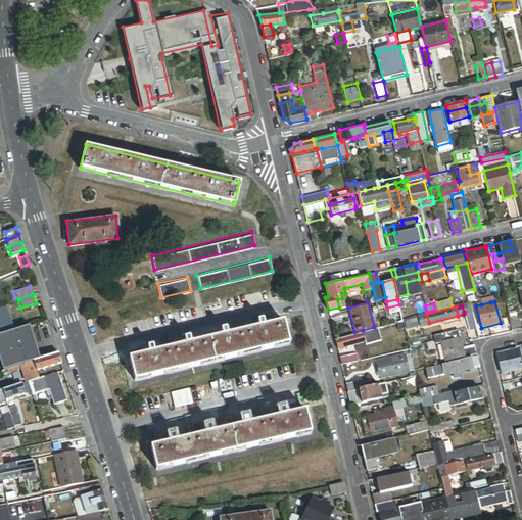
[(468,311),(464,312),(464,314),(468,329),(476,327),(472,310),(468,311)]
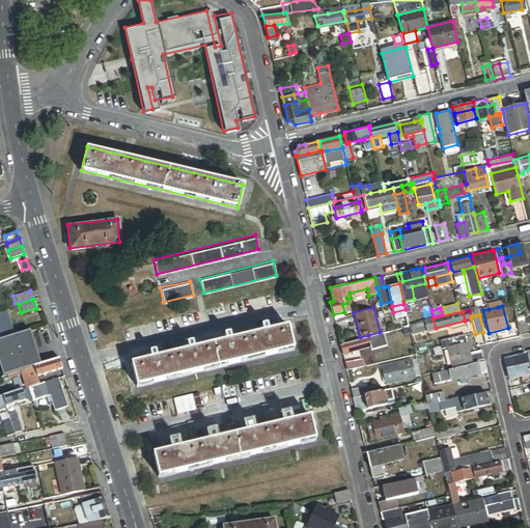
[(436,328),(433,318),(425,321),(427,328),(427,330),(436,328)]
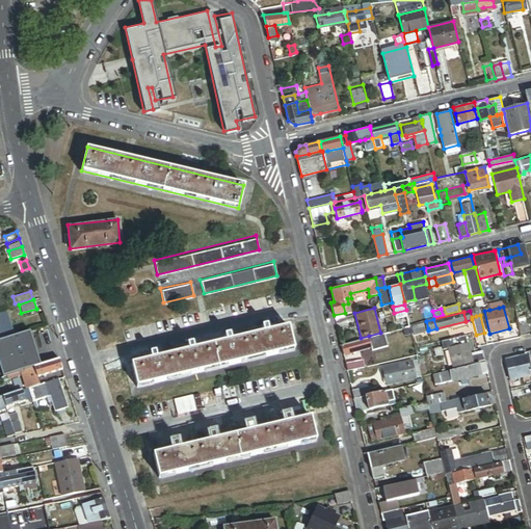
[(525,320),(518,321),(521,334),(528,333),(525,320)]
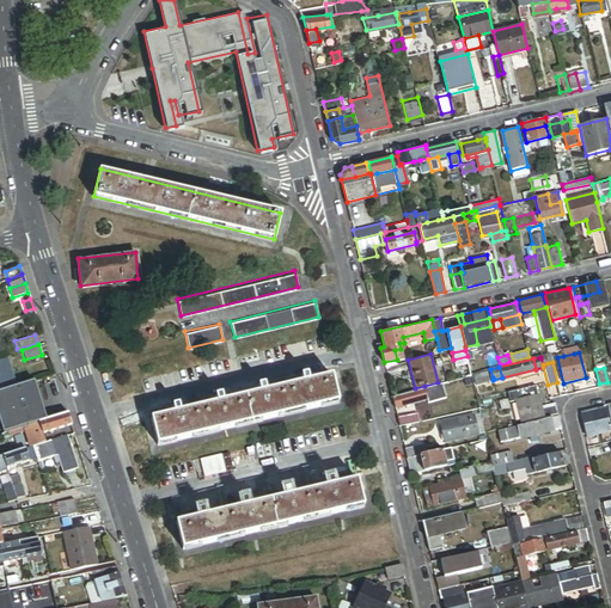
[(493,378),(490,369),(472,374),(475,382),(493,378)]
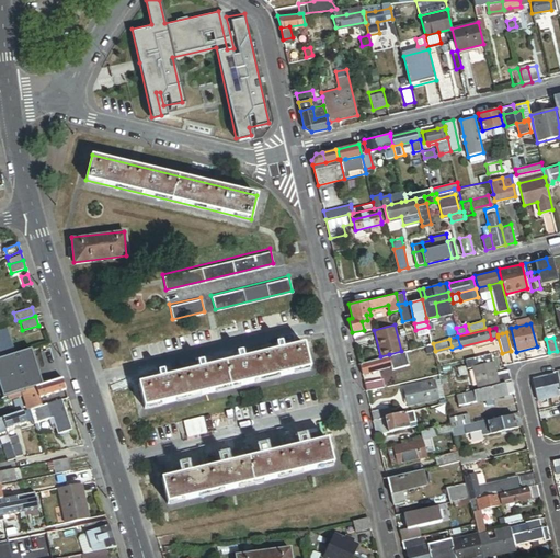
[(310,364),(304,340),(137,382),(144,406),(310,364)]
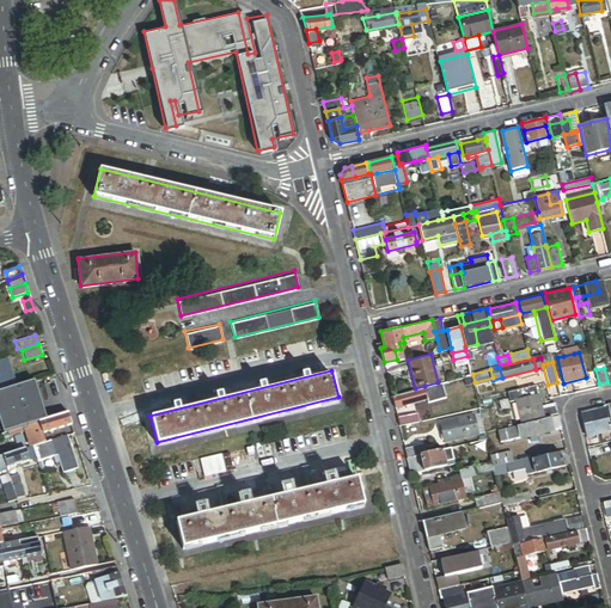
[(40,400),(32,381),(28,382),(34,403),(40,400)]
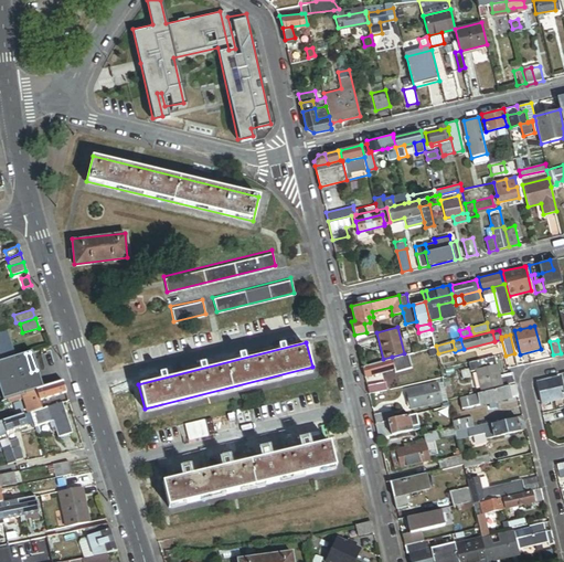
[(404,353),(392,357),(395,368),(395,370),(412,366),(407,352),(404,353)]
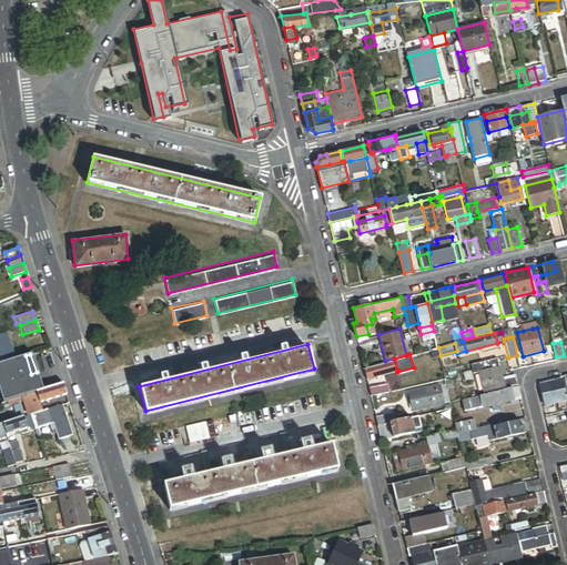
[(0,384),(31,374),(26,355),(0,363),(0,384)]
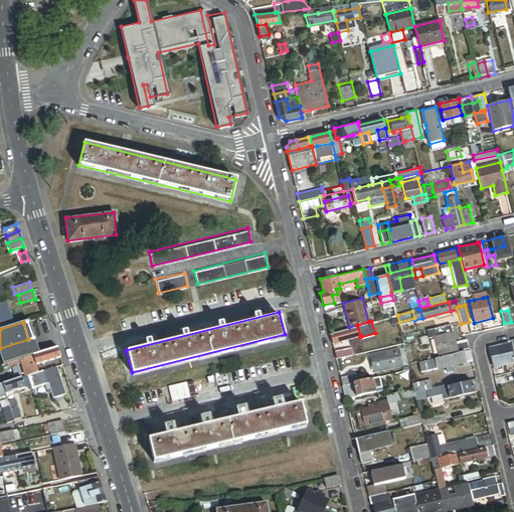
[(440,354),(468,348),(466,338),(454,341),(450,324),(426,329),(429,338),(436,336),(440,354)]
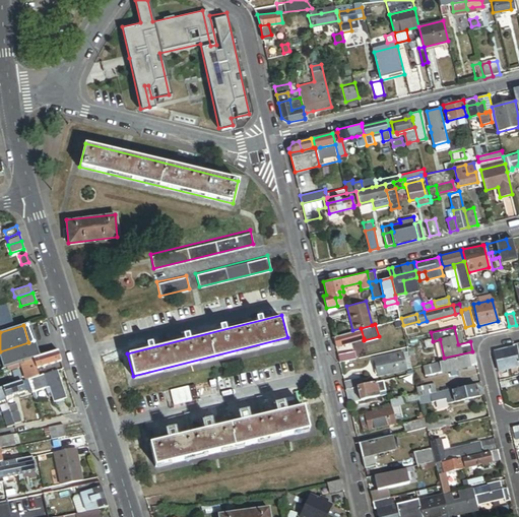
[(364,338),(361,328),(352,330),(333,336),(335,346),(364,338)]
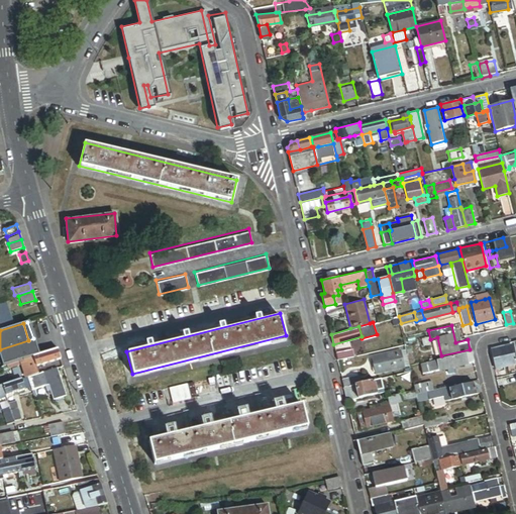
[(38,354),(33,338),(28,340),(0,349),(0,361),(2,367),(22,360),(38,354)]
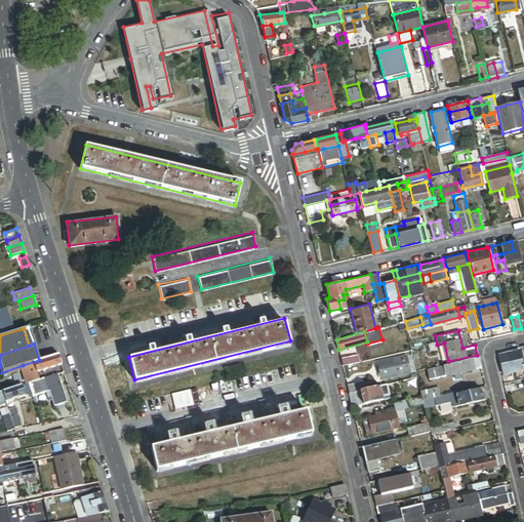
[(415,366),(411,349),(406,351),(411,367),(415,366)]
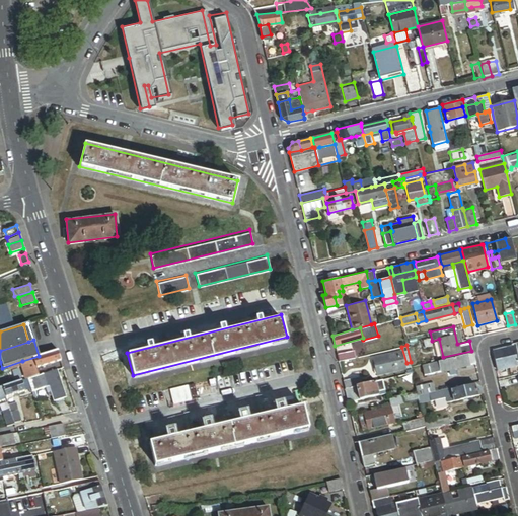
[(517,364),(513,345),(493,349),(498,369),(517,364)]
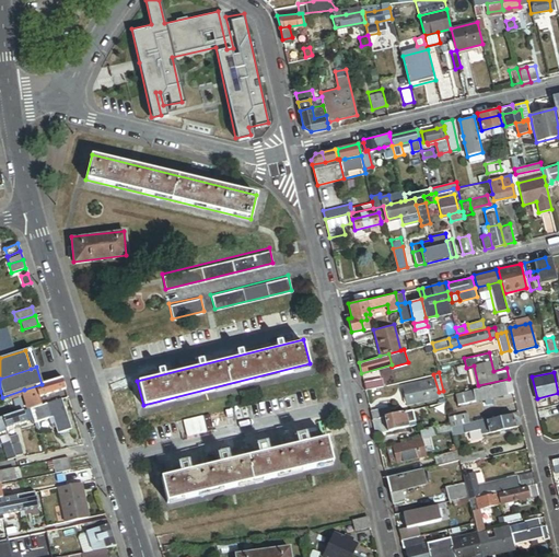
[(439,392),(433,374),(403,383),(408,401),(439,392)]
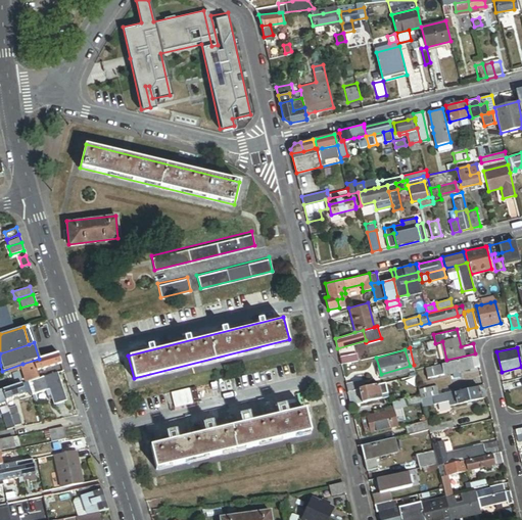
[(341,363),(356,359),(353,351),(339,356),(341,363)]
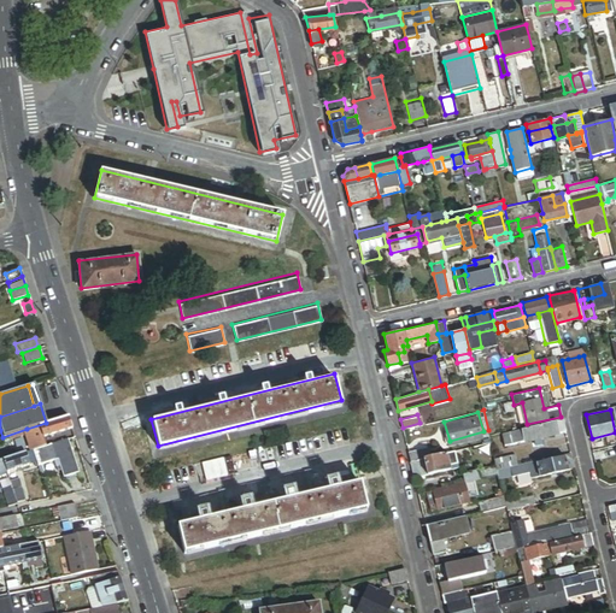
[(44,437),(71,428),(68,416),(46,423),(27,429),(34,451),(46,446),(44,437)]
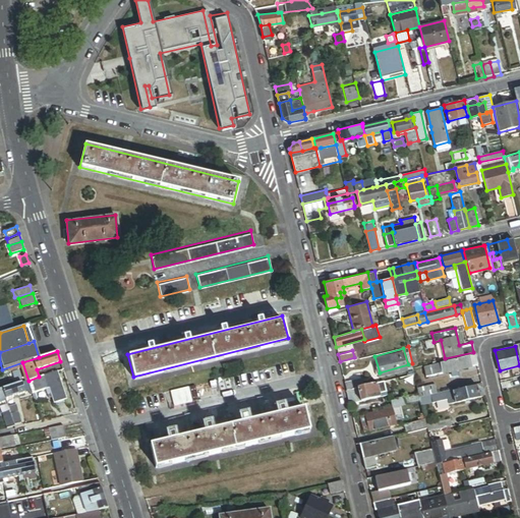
[(466,355),(469,364),(476,362),(474,353),(466,355)]
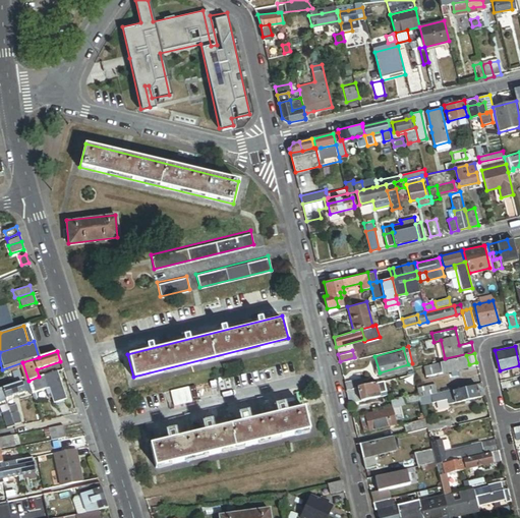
[(455,368),(469,364),(466,355),(440,361),(443,371),(450,369),(455,368)]
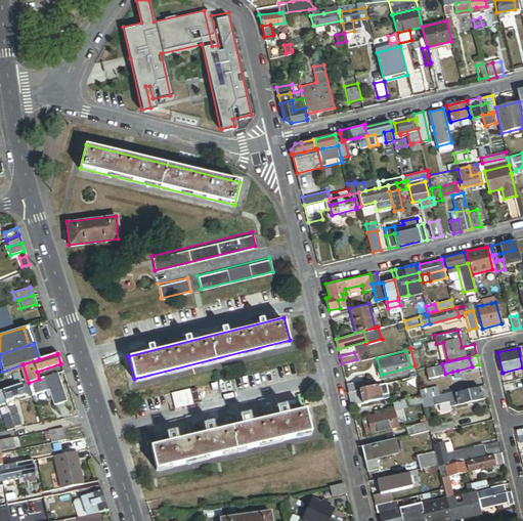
[(445,374),(442,363),(426,367),(428,378),(445,374)]
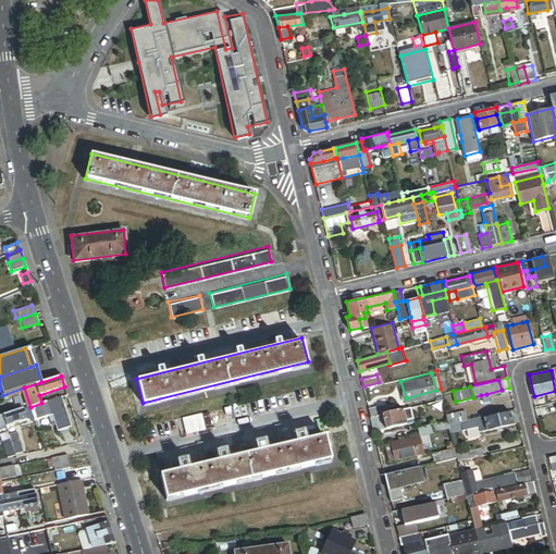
[(555,393),(544,396),(545,403),(555,399),(555,393)]
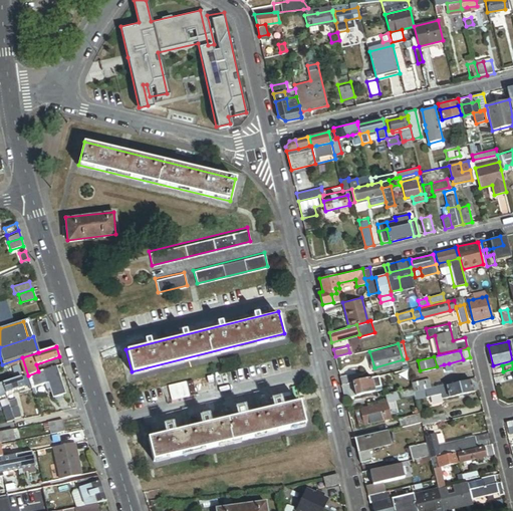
[(61,367),(28,378),(30,386),(31,389),(34,388),(48,382),(49,386),(53,385),(54,391),(56,397),(69,393),(61,367)]
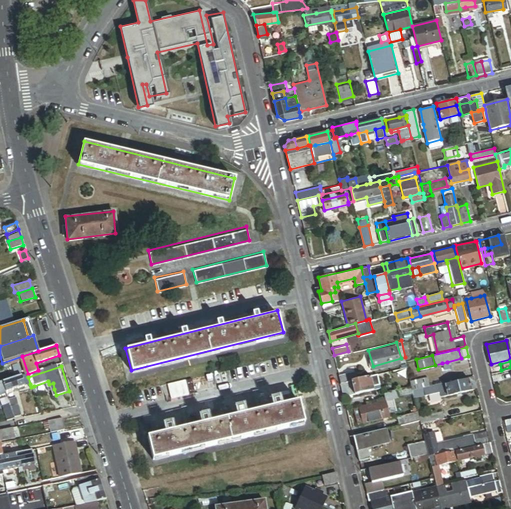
[(353,370),(338,374),(340,382),(350,380),(356,378),(353,370)]
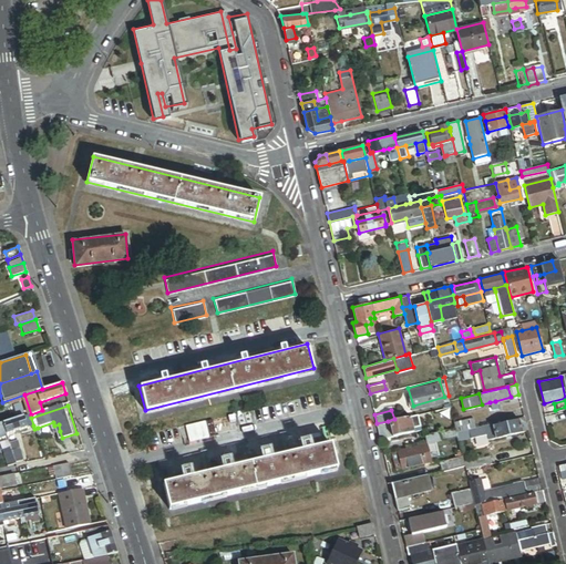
[(420,424),(417,413),(411,416),(412,418),(410,419),(412,427),(420,424)]
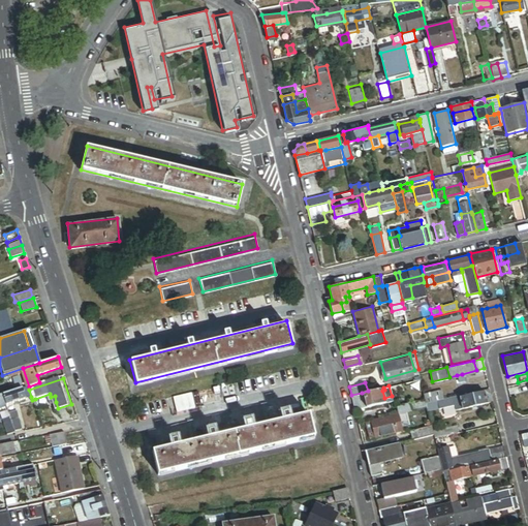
[(29,390),(28,387),(22,389),(25,399),(31,397),(29,390)]
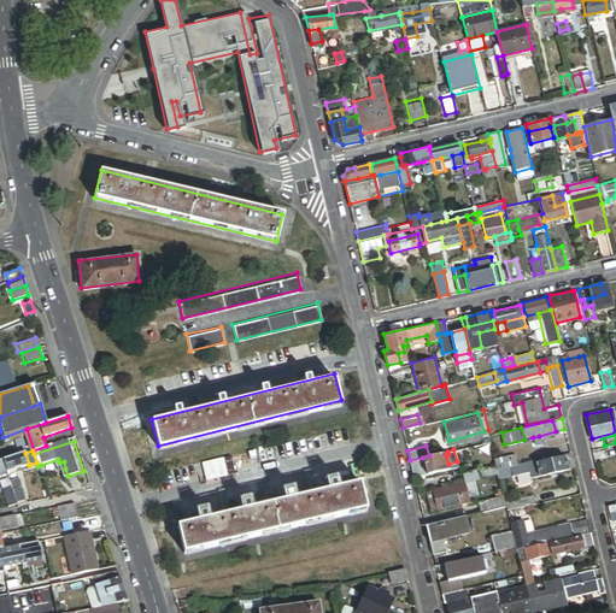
[(447,452),(429,455),(422,458),(426,473),(439,470),(438,466),(449,464),(446,455),(449,454),(447,452)]
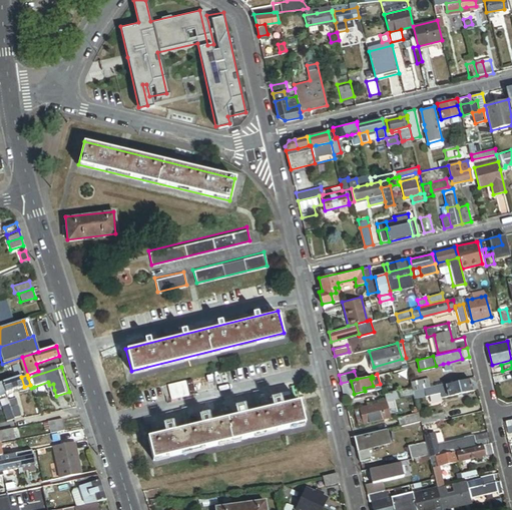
[(477,388),(474,376),(469,377),(469,379),(472,390),(477,388)]
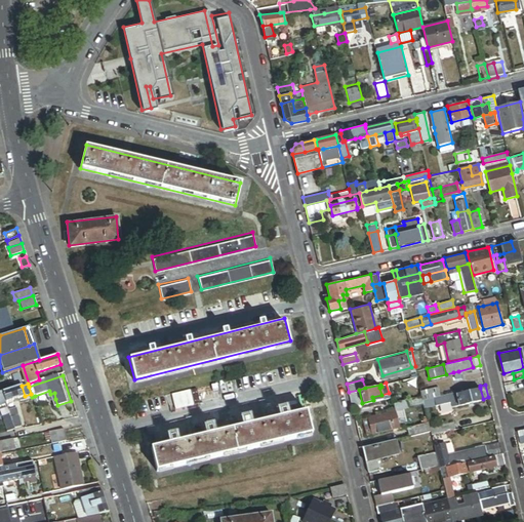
[(25,396),(22,386),(2,392),(5,402),(25,396)]
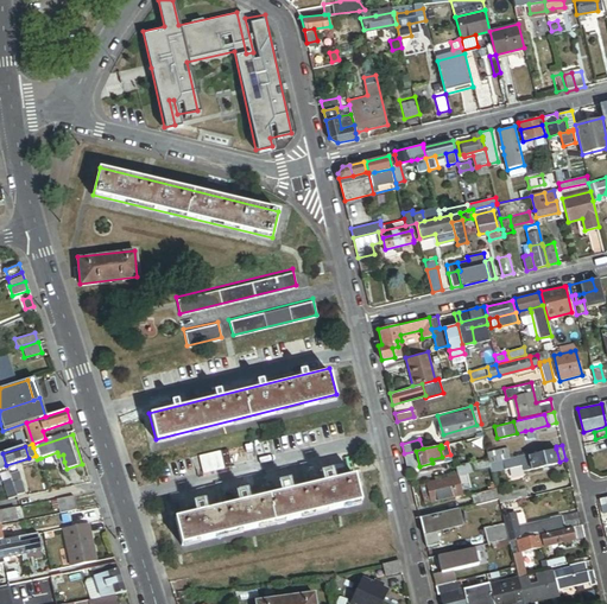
[(507,446),(488,451),(489,457),(491,462),(509,457),(510,457),(507,446)]
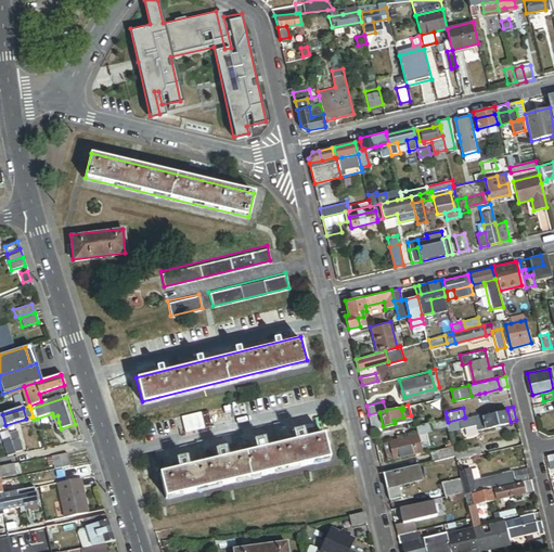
[(511,422),(507,410),(481,416),(484,428),(511,422)]
